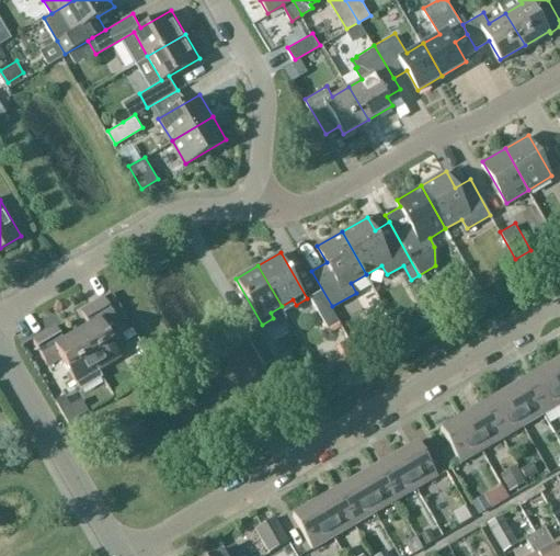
[(464,286),(456,291),(460,299),(469,294),(464,286)]
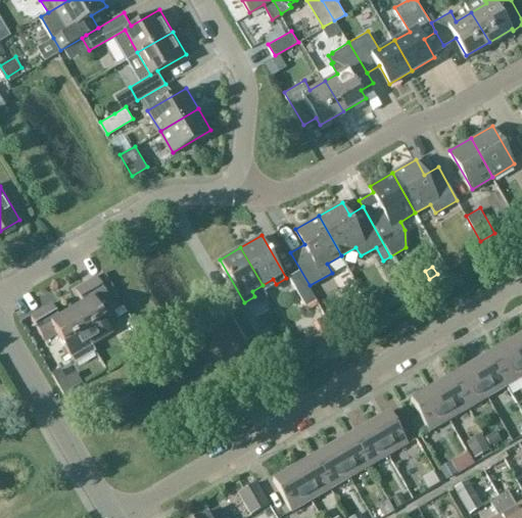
[(306,303),(317,297),(300,269),(289,275),(306,303)]
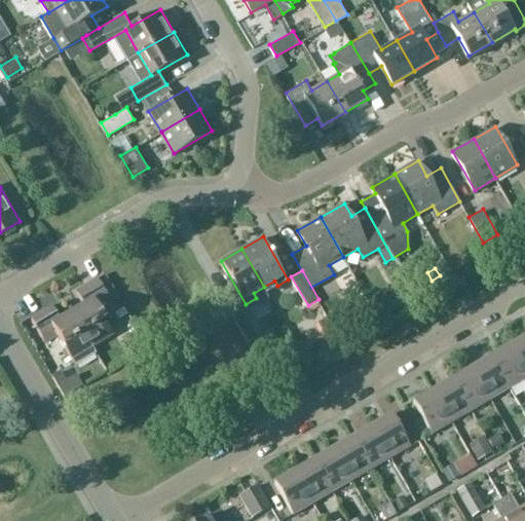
[(73,309),(94,344),(114,332),(100,308),(113,301),(99,276),(77,289),(84,302),(73,309)]
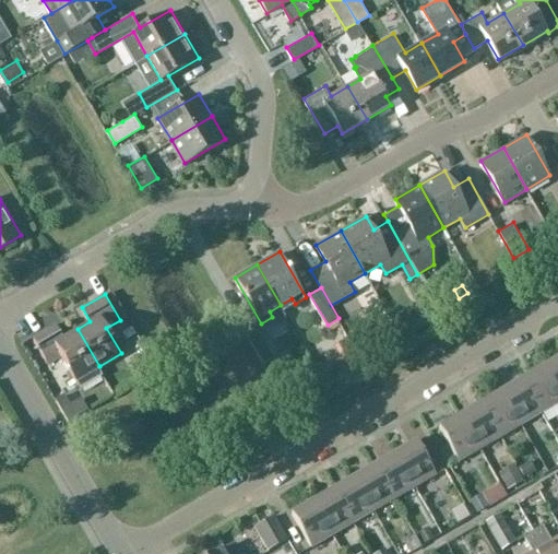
[(62,354),(76,379),(81,388),(104,375),(99,366),(78,329),(64,337),(56,322),(33,336),(48,362),(62,354)]
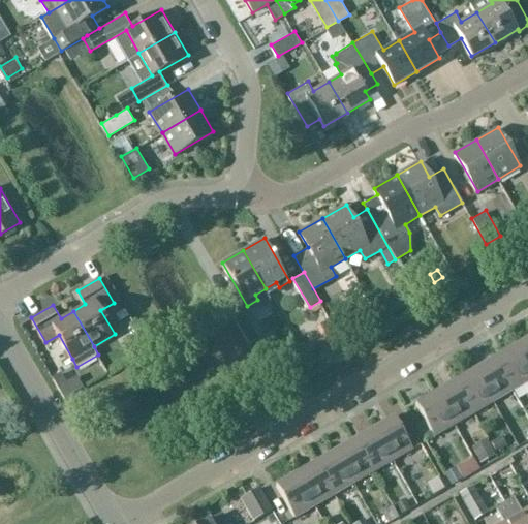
[(233,313),(245,336),(249,342),(260,336),(243,307),(233,313)]
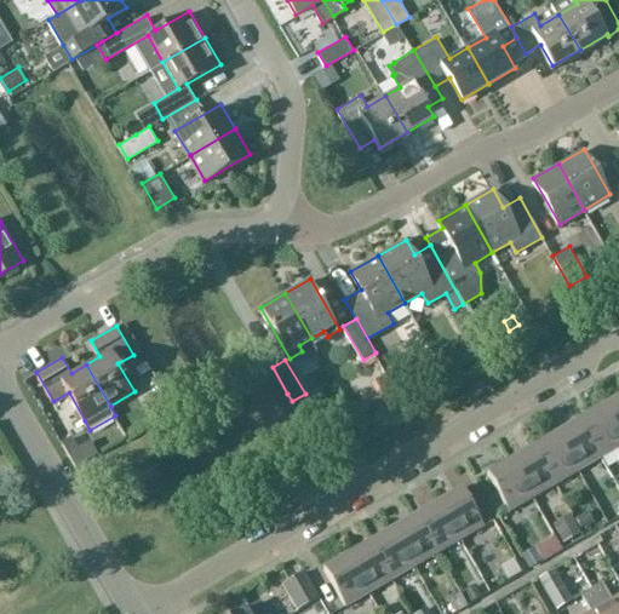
[(395,397),(383,374),(370,382),(376,391),(366,397),(372,409),(395,397)]
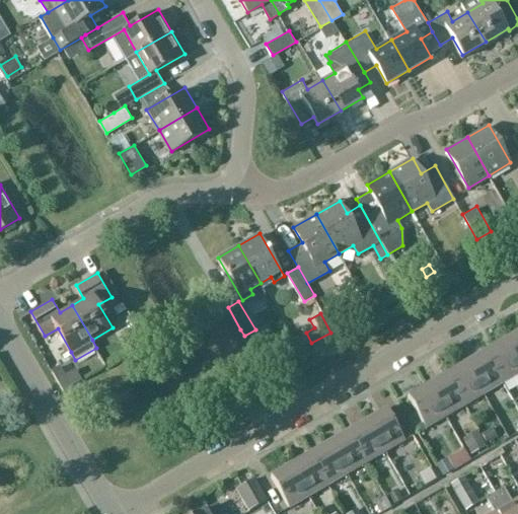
[(517,329),(505,338),(517,360),(517,329)]
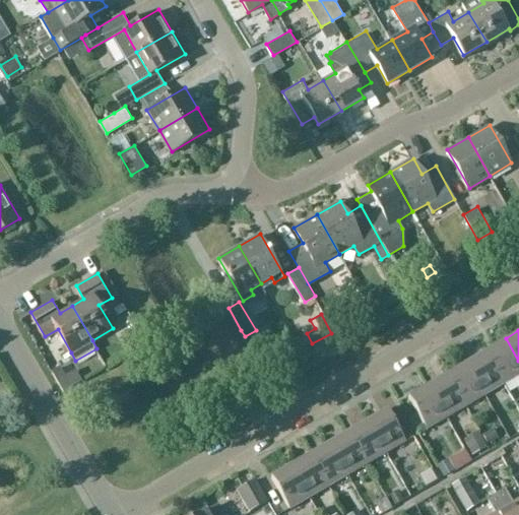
[(518,361),(506,338),(487,349),(505,382),(518,373),(518,361)]
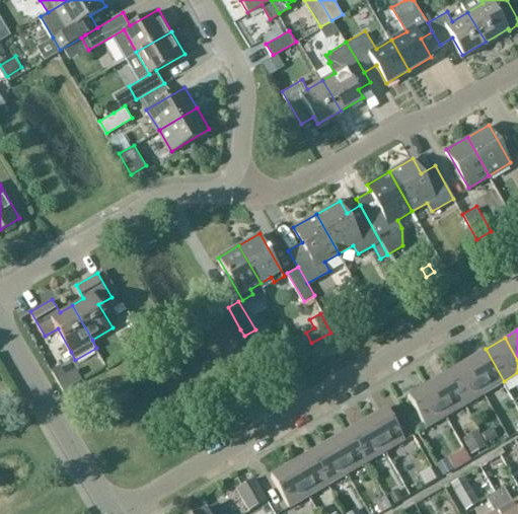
[(486,349),(466,360),(485,392),(504,381),(486,349)]
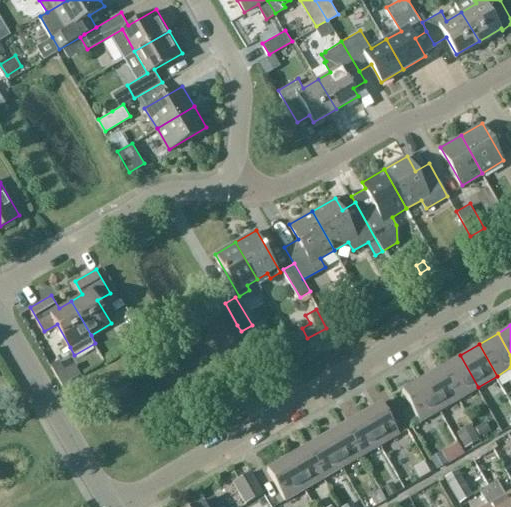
[(460,355),(441,367),(459,398),(478,387),(460,355)]
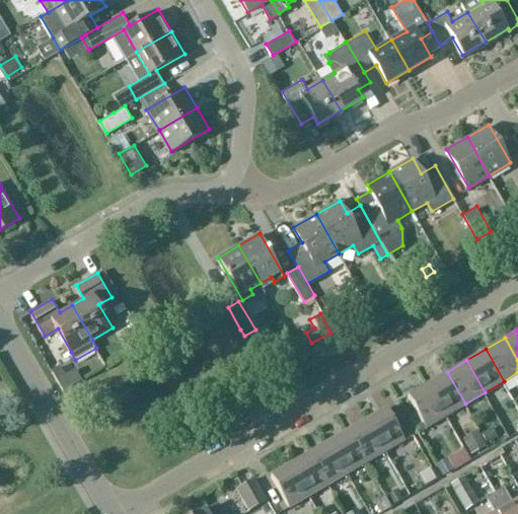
[(60,364),(52,368),(58,378),(66,373),(60,364)]
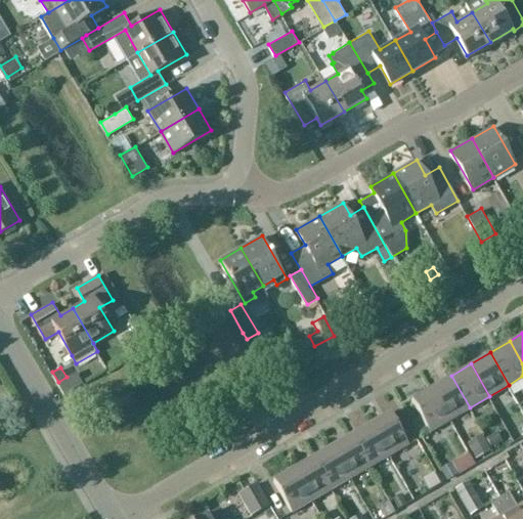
[(451,376),(432,387),(450,419),(470,407),(451,376)]
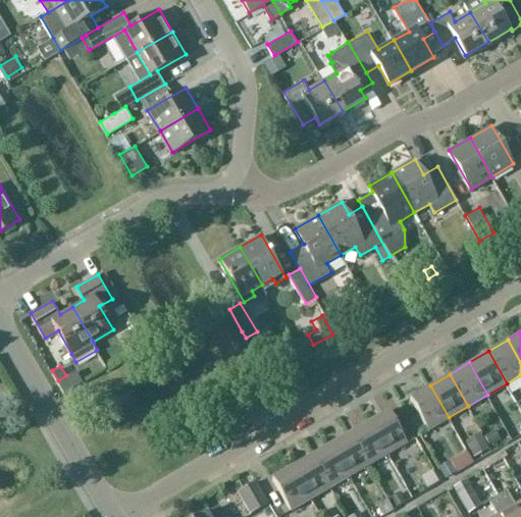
[(449,417),(430,385),(410,397),(429,428),(449,417)]
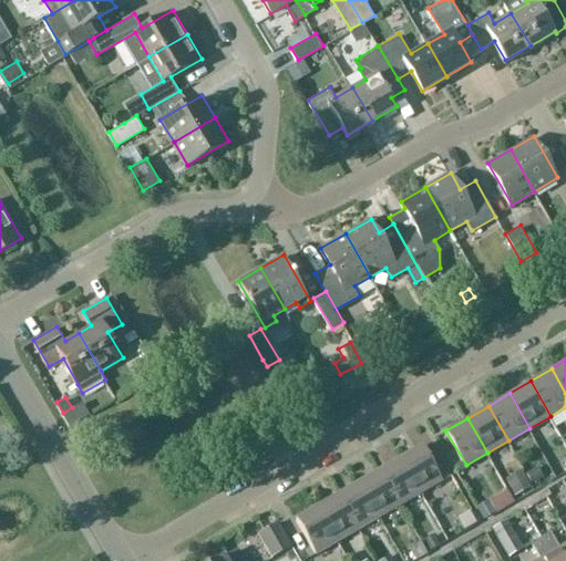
[(423,444),(402,456),(422,490),(443,478),(423,444)]
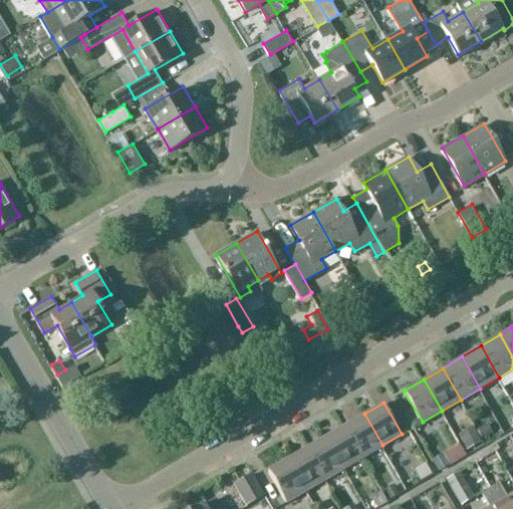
[(364,414),(345,425),(363,456),(382,445),(364,414)]
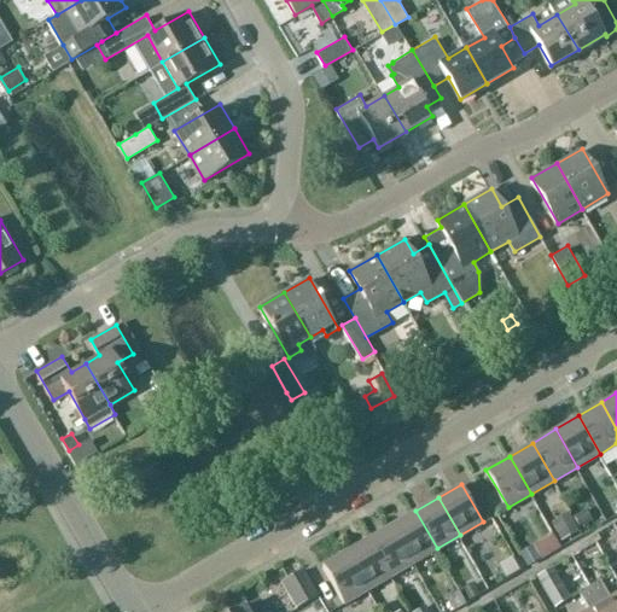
[(586,508),(572,514),(578,526),(592,520),(586,508)]
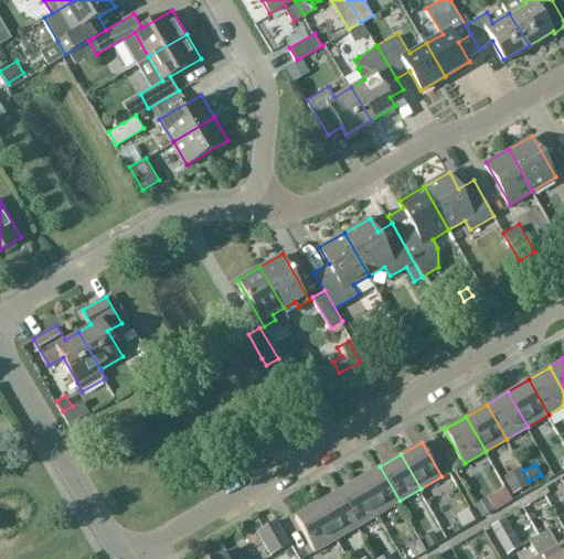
[(380,466),(359,479),(379,513),(400,501),(380,466)]
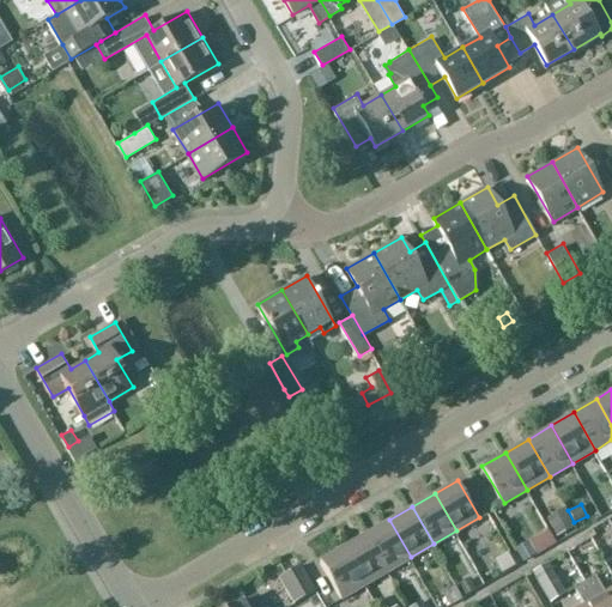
[(564,508),(546,517),(556,536),(574,527),(564,508)]
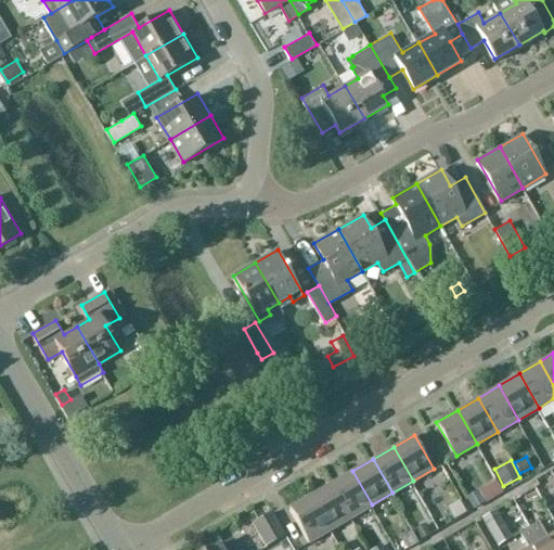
[(352,471),(332,483),(351,517),(372,504),(352,471)]
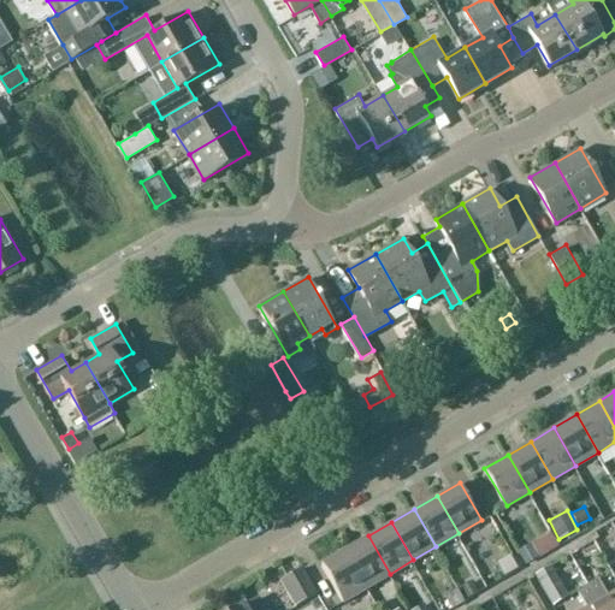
[(390,574),(368,536),(346,549),(367,587),(390,574)]
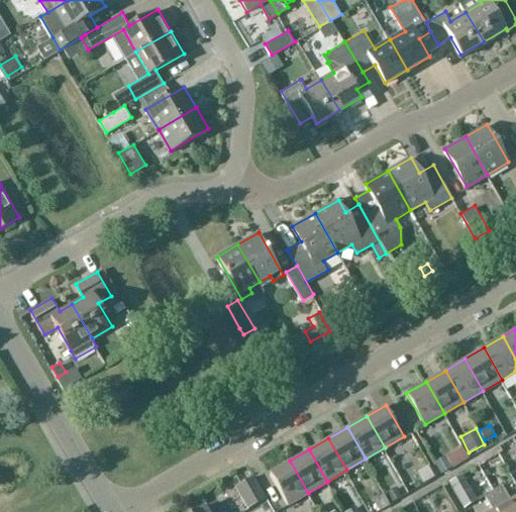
[(446,453),(435,461),(441,472),(453,466),(446,453)]
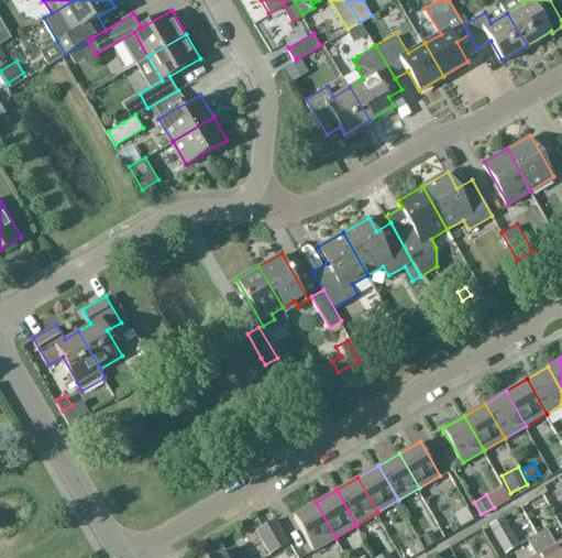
[(335,537),(316,502),(295,515),(315,549),(335,537)]
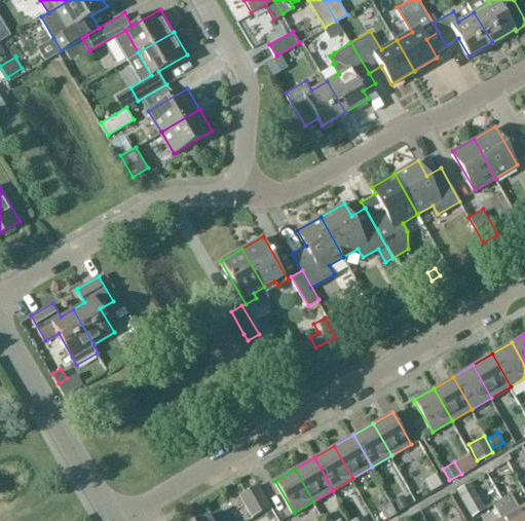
[(443,484),(436,471),(424,478),(432,490),(443,484)]
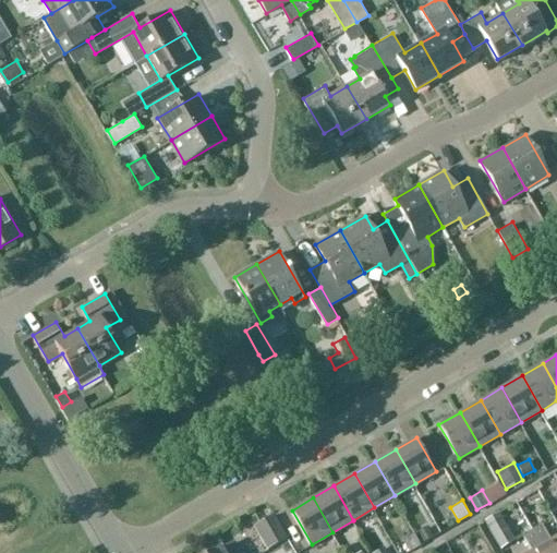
[(501,547),(515,539),(498,512),(486,519),(501,547)]
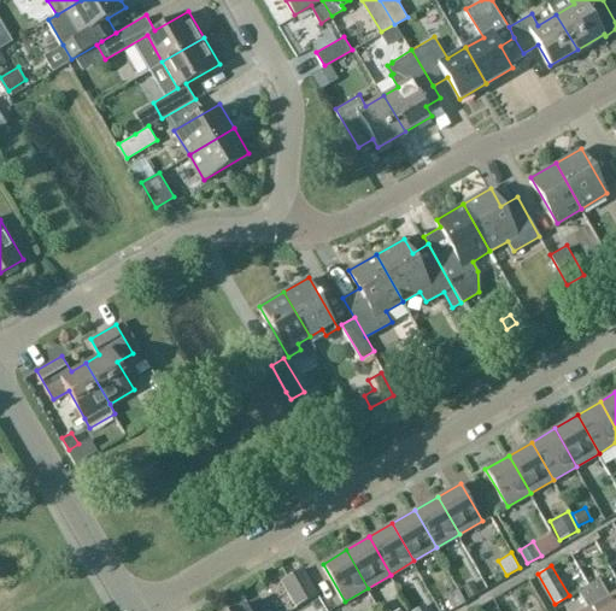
[(318,592),(304,567),(281,579),(295,605),(318,592)]
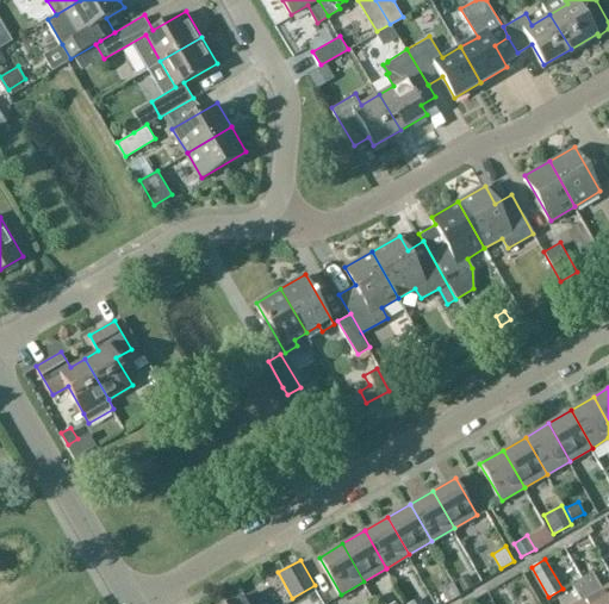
[(608,584),(603,587),(594,570),(583,576),(600,603),(608,603),(608,584)]
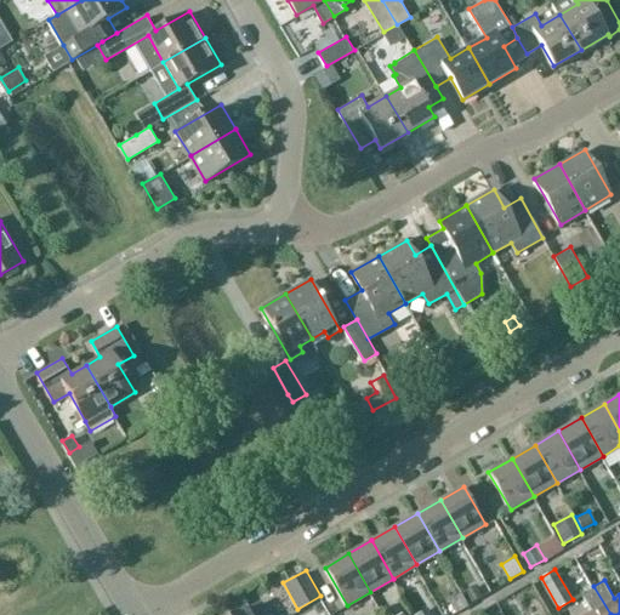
[(477,582),(465,588),(471,599),(483,593),(477,582)]
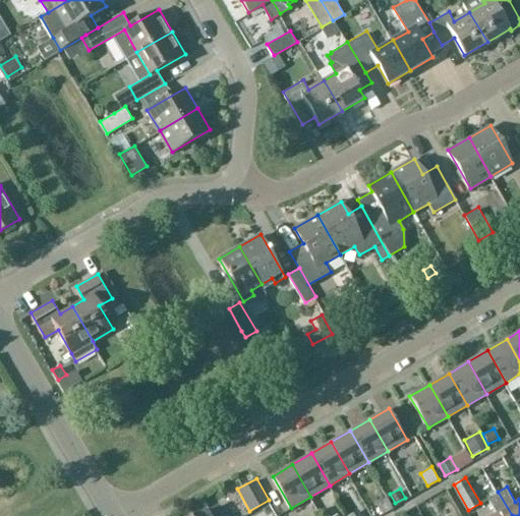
[(512,515),(498,492),(488,497),(498,512),(489,515),(512,515)]
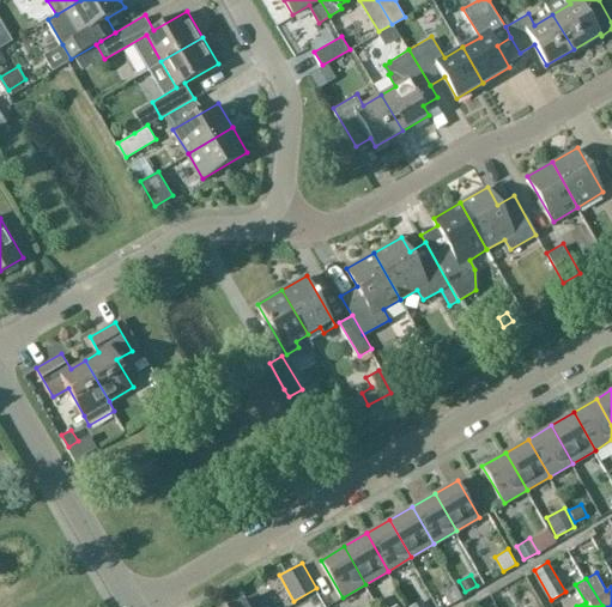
[(455,582),(443,589),(450,602),(462,595),(455,582)]
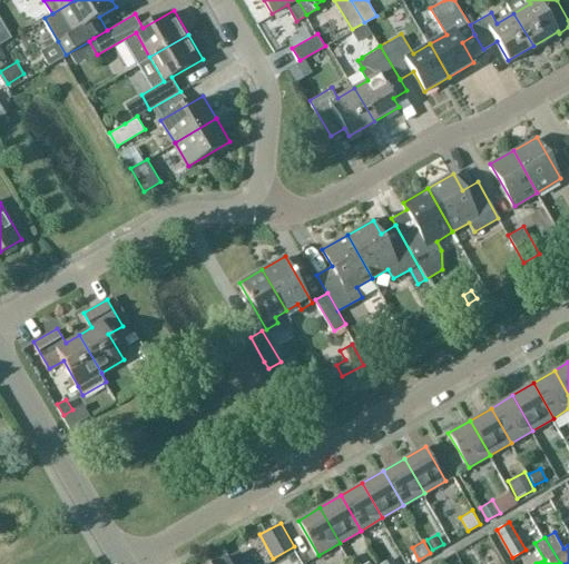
[(246,563),(238,550),(229,555),(214,563),(246,563)]
